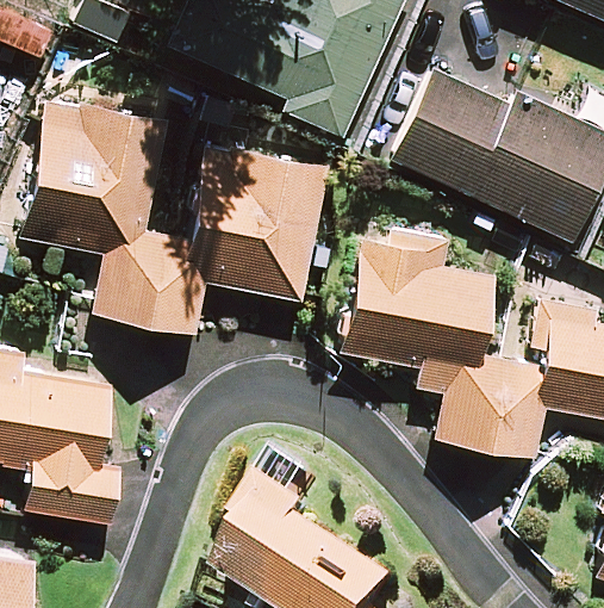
[(191,0),(170,49),(287,101),(282,112),(343,138),(403,0),(191,0)]
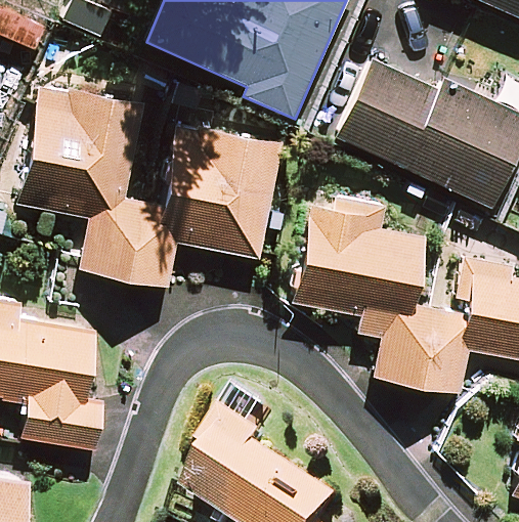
[(518,0),(462,0),(518,25),(518,0)]
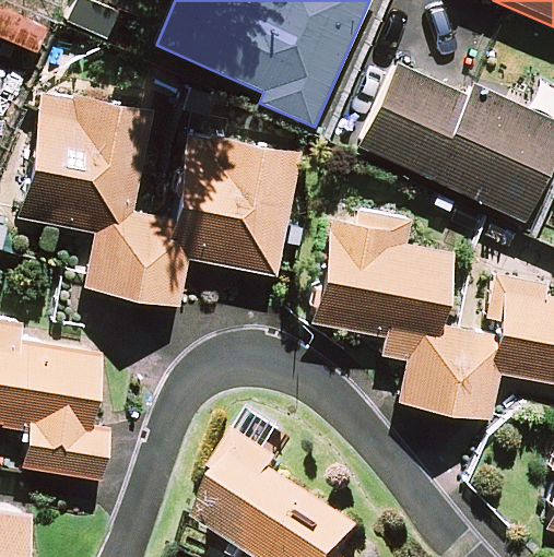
[(553,130),(400,62),(362,150),(526,223),(553,158),(553,130)]
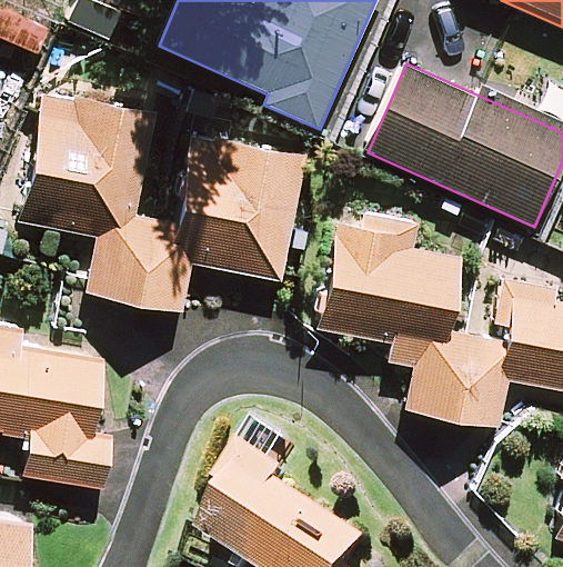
[(154,118),(47,98),(22,224),(100,239),(89,297),(182,315),(192,266),(282,282),(305,159),(193,138),(177,228),(136,220),(154,118)]
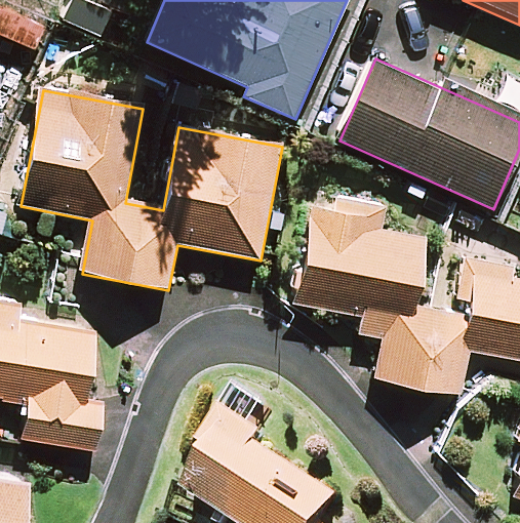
[(385,207),(316,195),(295,305),(362,317),(359,335),(384,339),(376,380),(462,397),(470,353),(519,362),(519,281),(510,280),(512,269),(473,262),(463,316),(414,307),(427,241),(380,232),(385,207)]
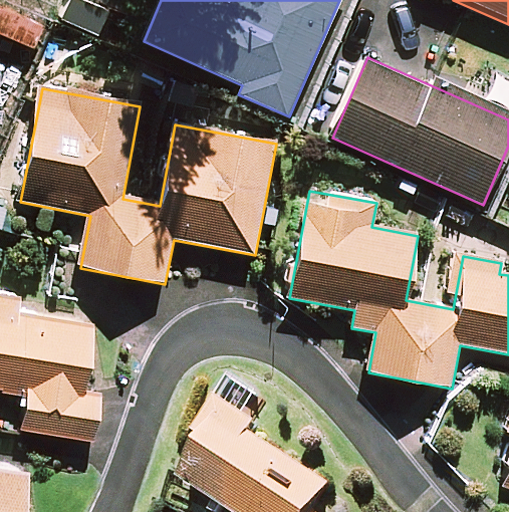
[(22,300),(0,296),(0,387),(9,389),(3,425),(96,440),(103,395),(85,392),(95,330),(19,318),(22,300)]
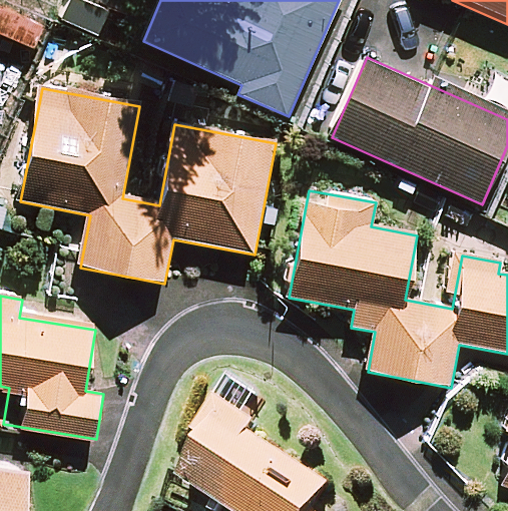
[(266,441),(272,432),(259,422),(273,401),(243,381),(205,437),(218,446),(192,483),(232,510),(330,510),(342,494),(266,441)]
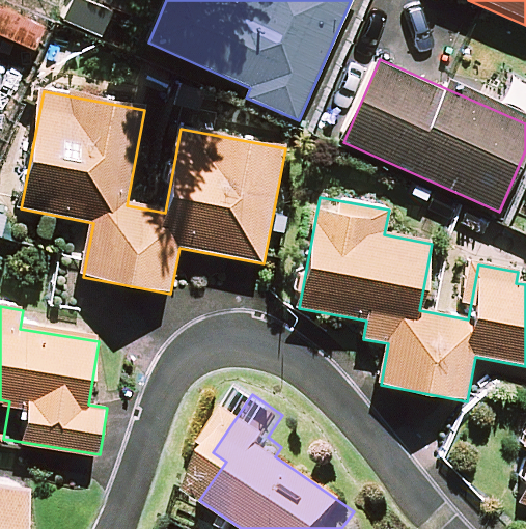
[(26,528),(33,489),(0,483),(0,528),(26,528)]
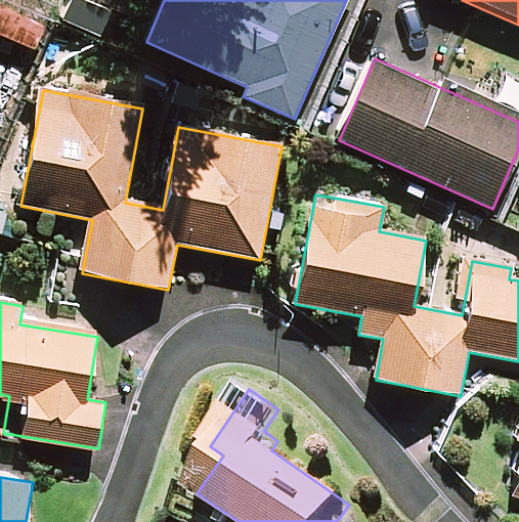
All buildings are outlined.
